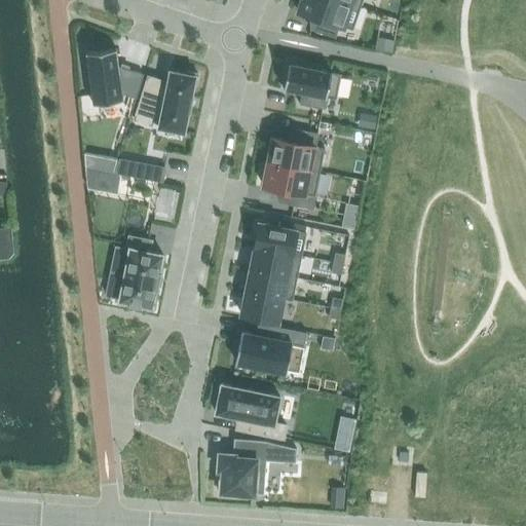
[(301,0),(298,10),(298,11),(315,16),(311,29),(335,37),(339,25),(352,30),(361,6),(341,0),(301,0)]
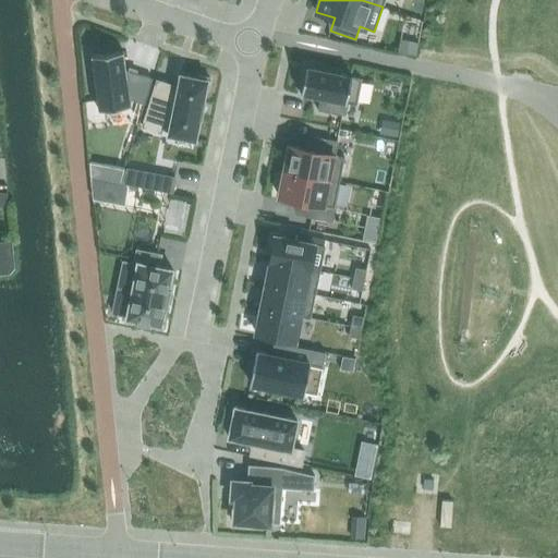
[(91,56),(98,110),(131,106),(130,99),(145,105),(153,79),(126,70),(123,51),(91,56)]
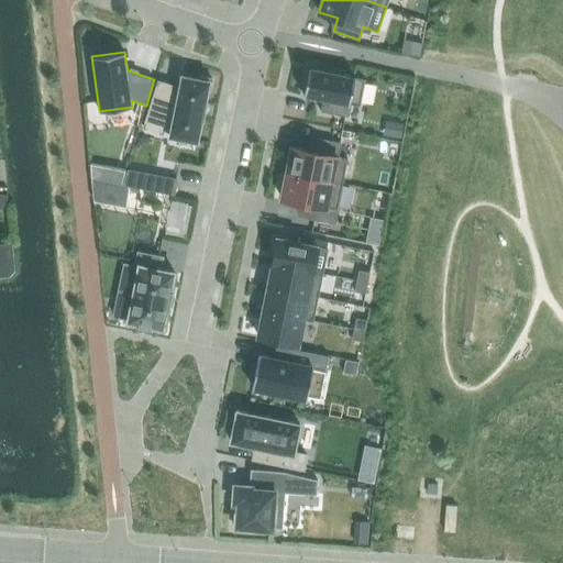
[(355,77),(355,76),(309,67),(304,96),(322,100),(320,111),(346,117),(350,103),(360,106),(365,79),(355,77)]
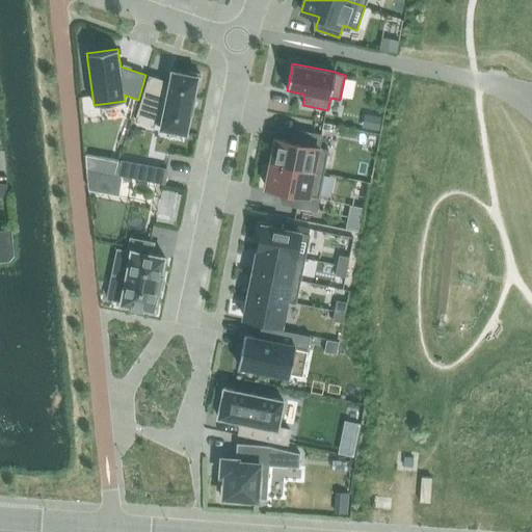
[(150,76),(136,121),(153,127),(154,123),(160,124),(160,128),(186,134),(195,88),(198,88),(201,75),(187,72),(187,75),(171,72),(168,86),(163,85),(164,81),(150,76)]
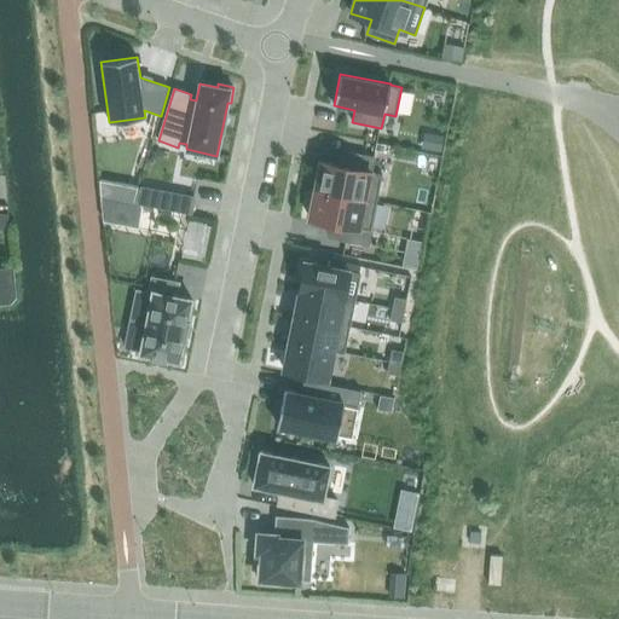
[(441,152),(444,138),(429,136),(426,150),(441,152)]
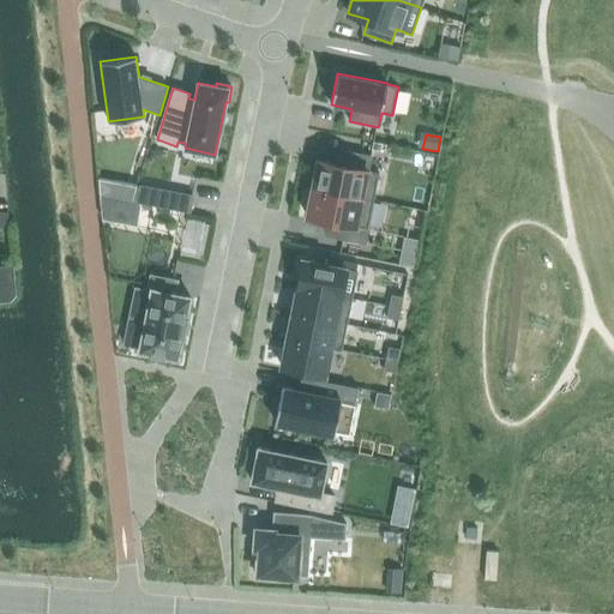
[(318,161),(313,188),(374,200),(379,173),(367,170),(371,157),(342,151),(339,164),(318,161)]
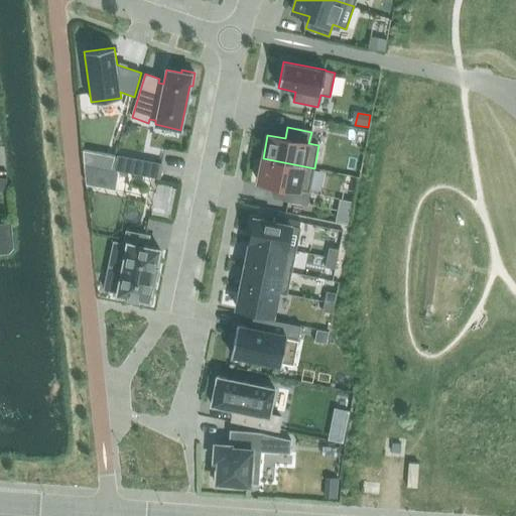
[(83,150),(84,164),(111,169),(114,156),(83,150)]
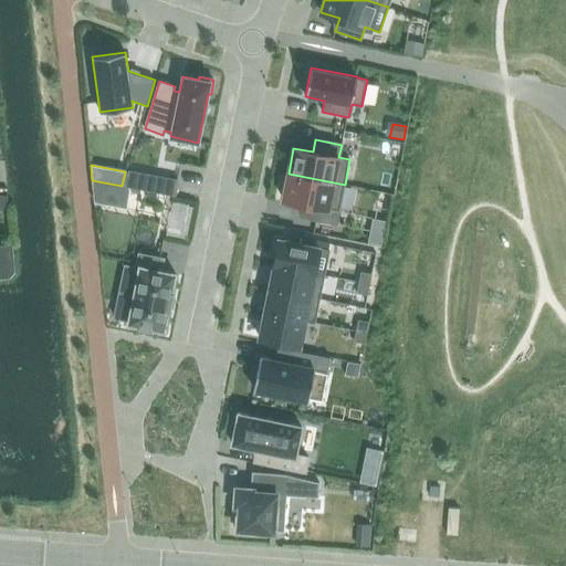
[(129,171),(124,187),(175,196),(177,181),(129,171)]
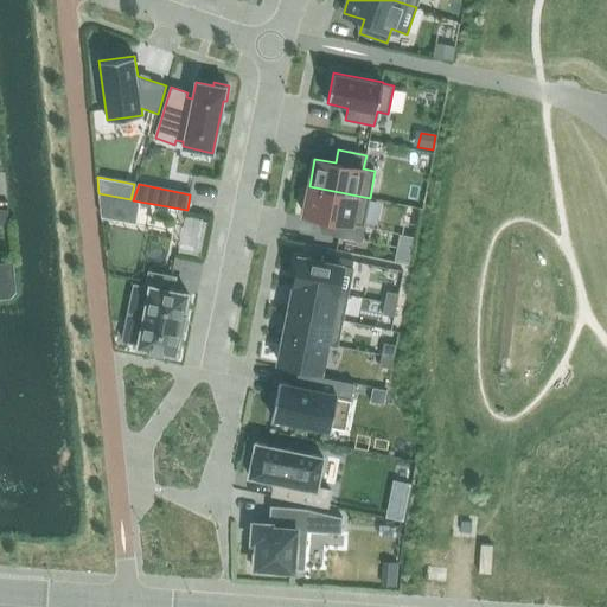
[(370,198),(310,186),(304,215),(324,218),(321,232),(362,240),(370,198)]
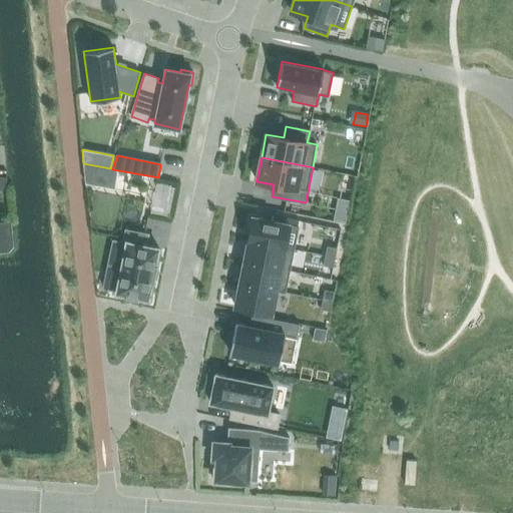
[(272,220),(253,217),(248,240),(294,249),(300,220),(273,215),(272,220)]
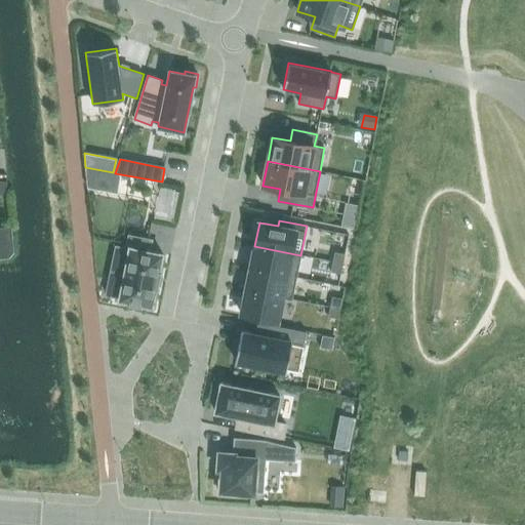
[(0,228),(0,242),(10,242),(11,242),(10,227),(0,228)]
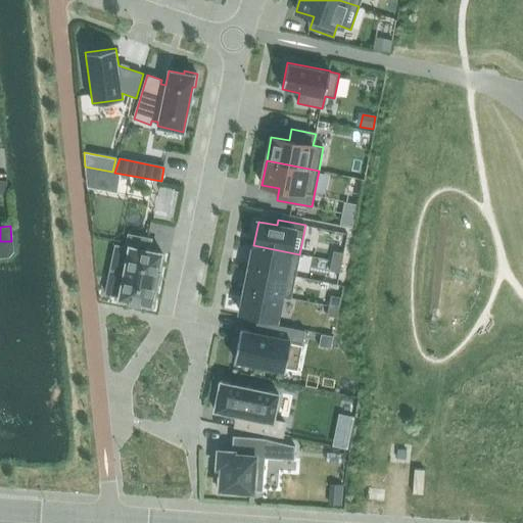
[(109,275),(105,293),(119,295),(119,298),(121,299),(151,305),(161,252),(149,250),(152,239),(128,234),(125,247),(129,248),(123,278),(109,275)]
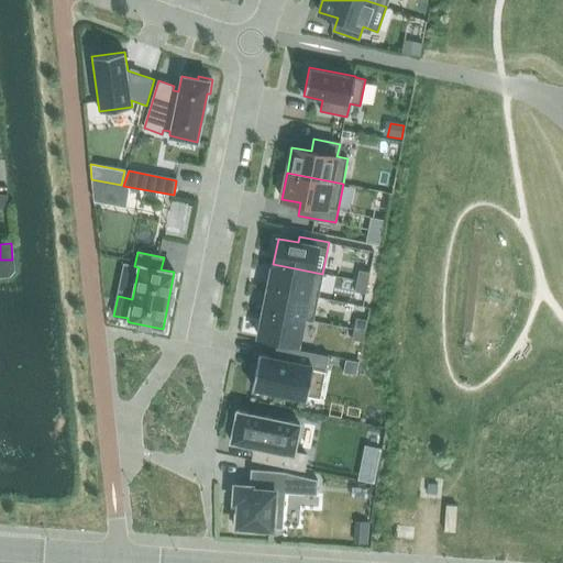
[(273,264),(268,287),(318,298),(322,274),(273,264)]
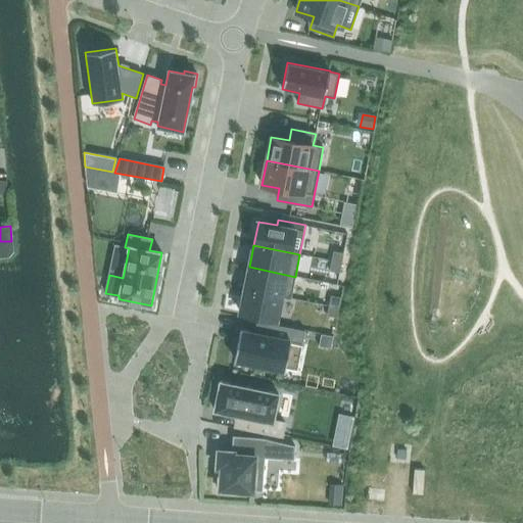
[(333,251),(331,262),(342,264),(343,253),(333,251)]
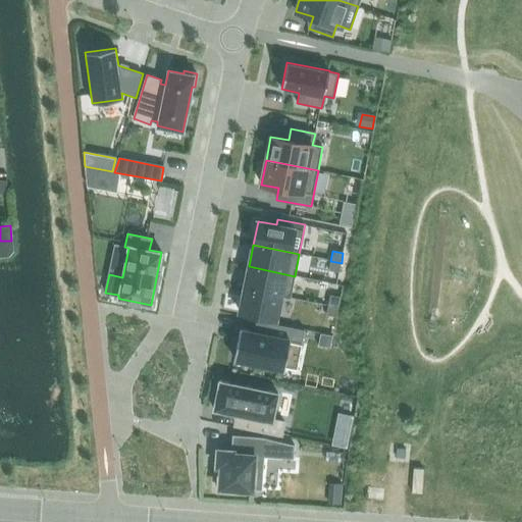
[(330,261),(328,270),(340,272),(342,263),(330,261)]
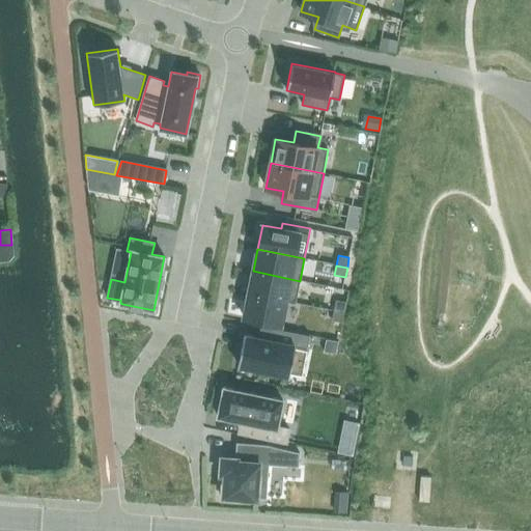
[(253,271),(248,294),(286,302),(296,304),(300,281),(253,271)]
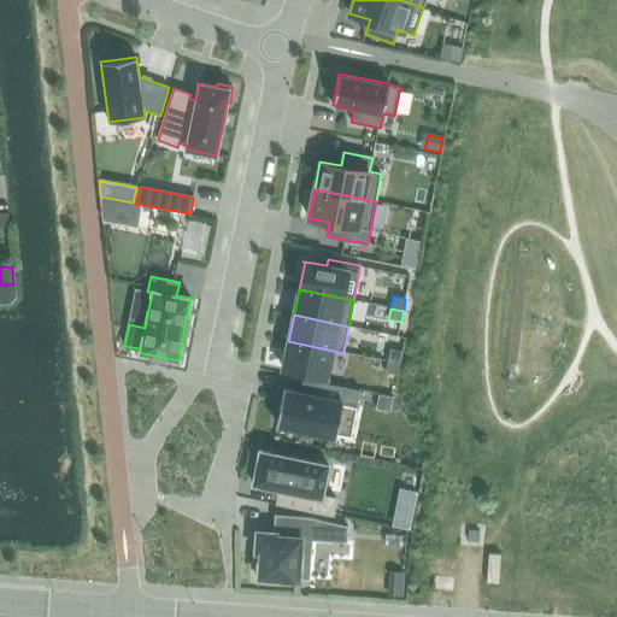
[(288,341),(283,369),(327,377),(333,351),(288,341)]
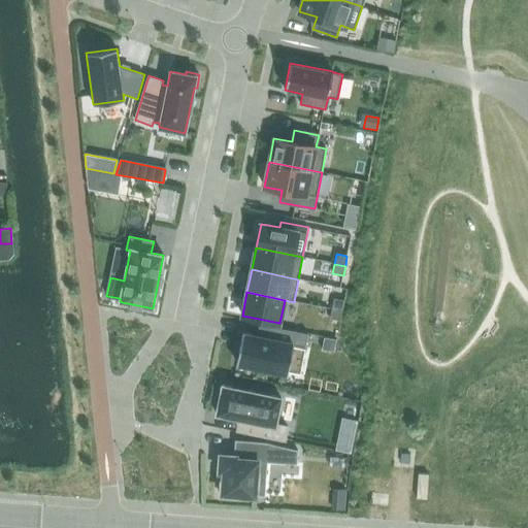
[(334,299),(332,308),(342,310),(344,301),(334,299)]
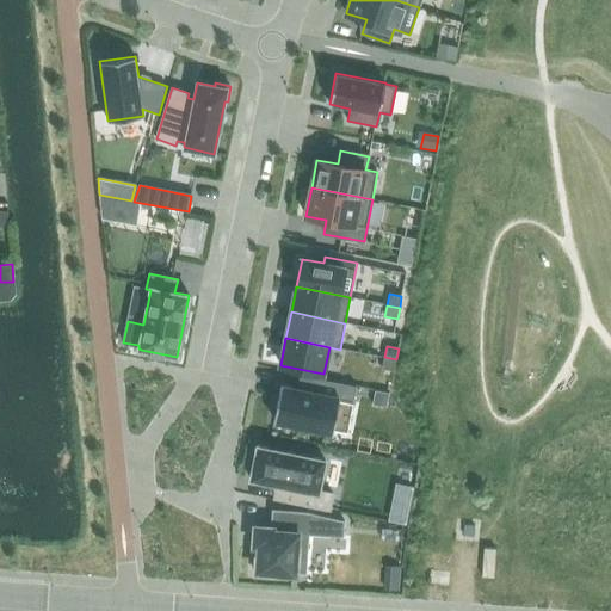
[(384,357),(382,369),(394,371),(396,359),(384,357)]
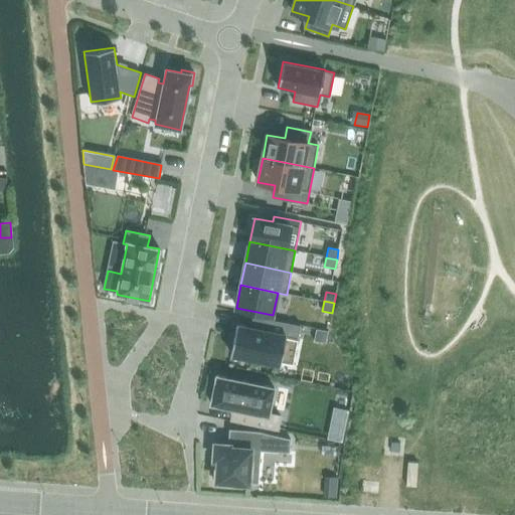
[(237,325),(231,354),(281,364),(286,337),(298,339),(301,325),(260,317),(256,329),(237,325)]
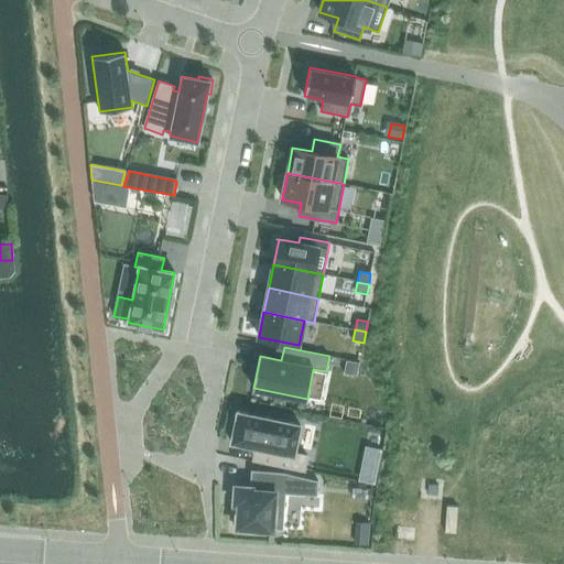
[(359,364),(346,361),(344,373),(356,376),(359,364)]
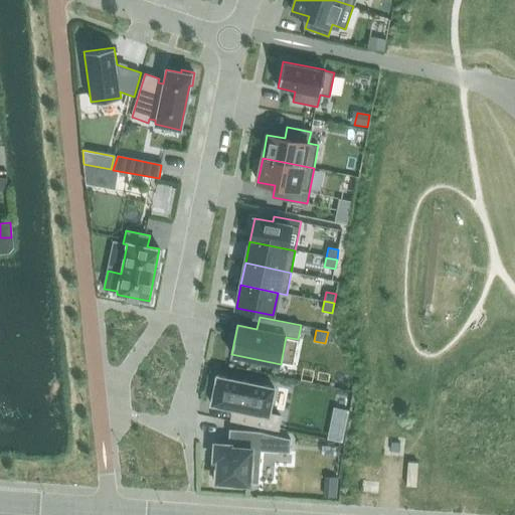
[(216,375),(211,403),(240,409),(238,421),(278,430),(281,416),(269,414),(275,387),(216,375)]
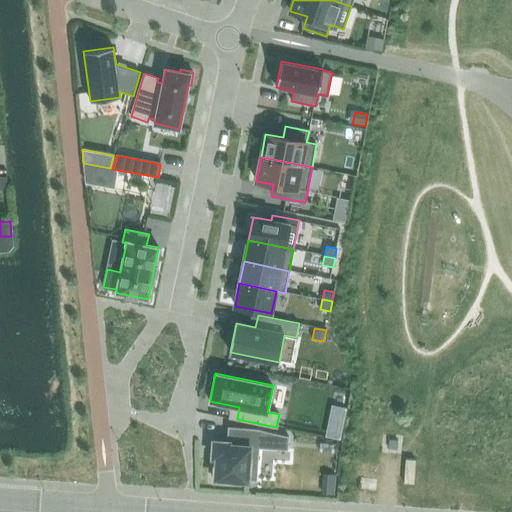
[(214,441),(212,457),(216,458),(216,466),(214,466),(213,480),(231,481),(231,480),(248,481),(248,479),(257,480),(259,446),(286,448),(286,449),(288,449),(289,437),(259,429),(228,427),(227,442),(220,442),(214,441)]
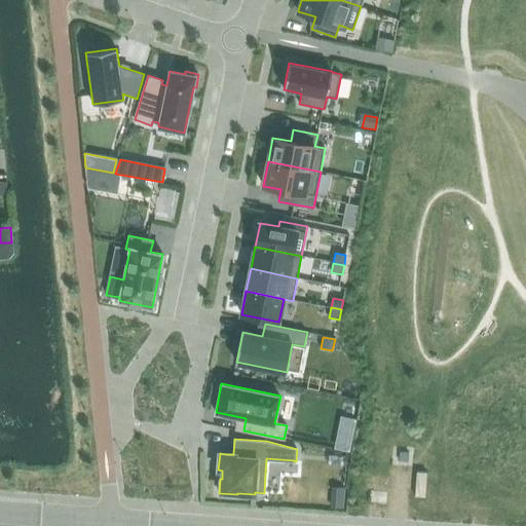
[(342,440),(340,449),(349,451),(351,442),(342,440)]
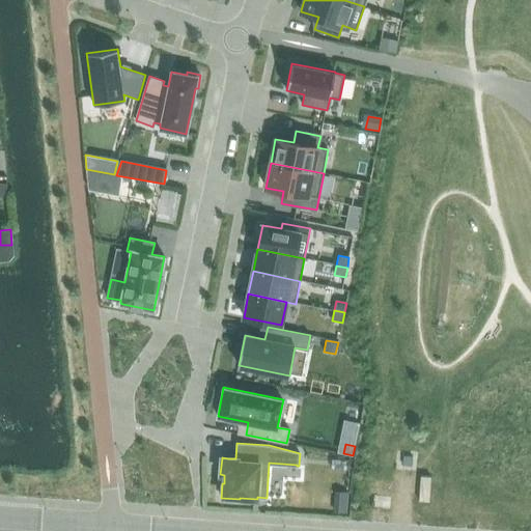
[(421,477),(419,501),(429,502),(430,477),(421,477)]
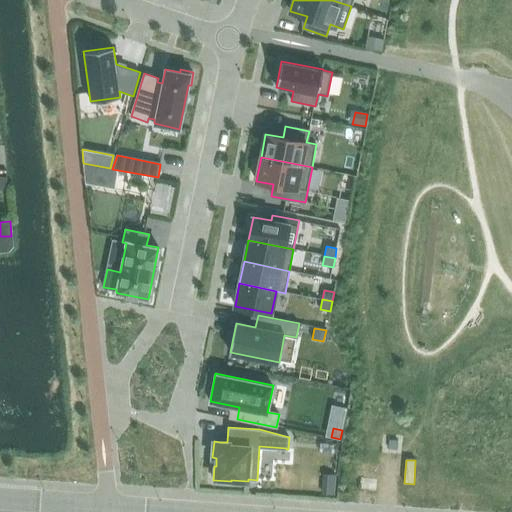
[(324,494),(334,495),(335,487),(325,486),(324,494)]
